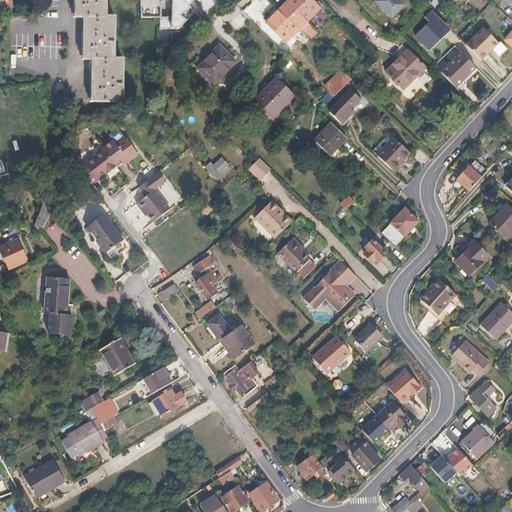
[(13,10),(13,0),(0,0),(0,1),(8,2),(8,10),(13,10)]
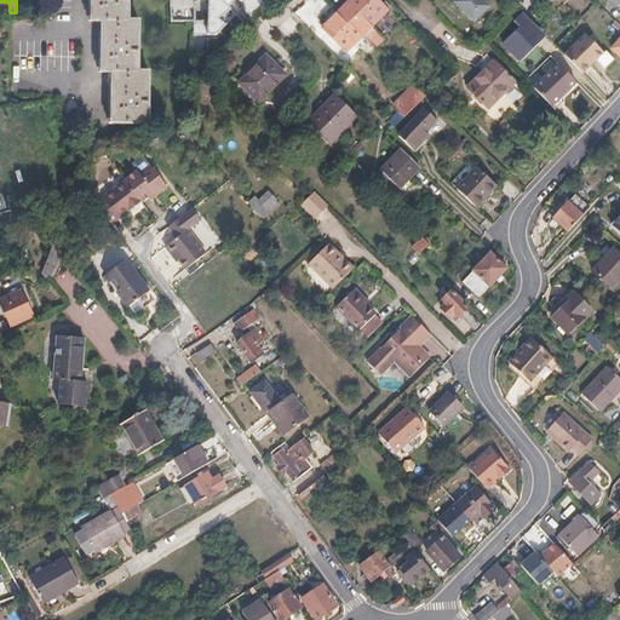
[(128,22),(128,0),(92,0),(92,22),(104,22),(103,73),(115,73),(115,125),(151,126),(150,73),(139,73),(139,22),(128,22)]
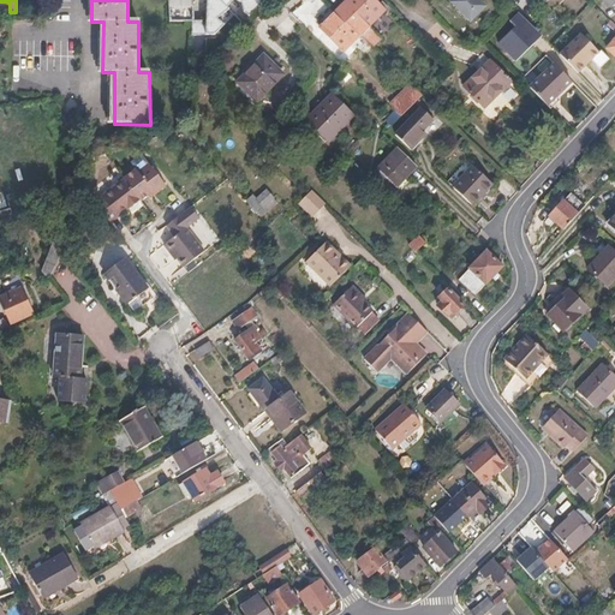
[(384,11),(374,0),(346,0),(348,1),(321,29),(342,52),(362,34),(374,47),(381,39),(369,27),(384,11)]
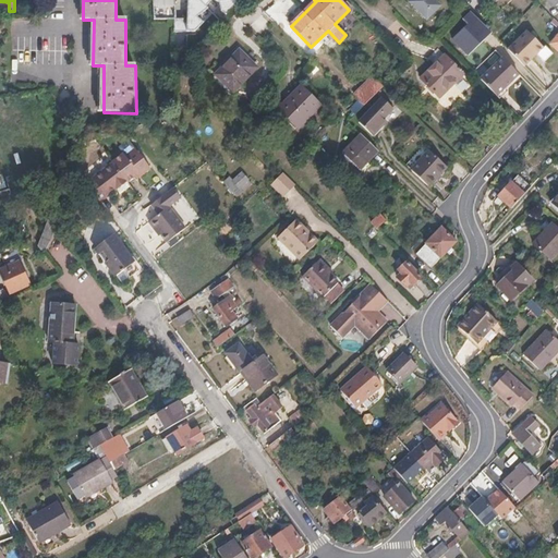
[(440,4),(435,0),(411,0),(410,1),(427,19),(440,4)]
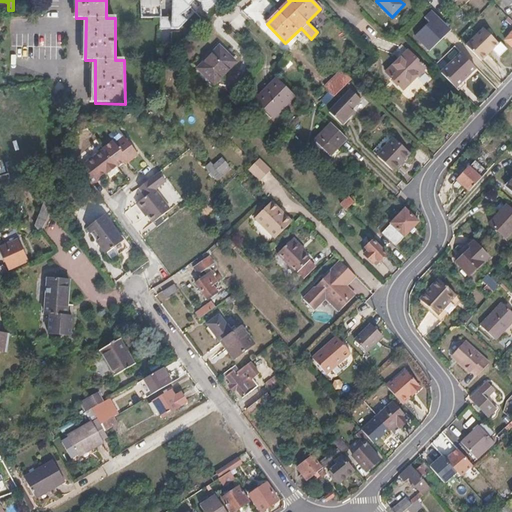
[(432,8),(425,15),(429,20),(414,35),(429,50),(452,28),(432,8)]
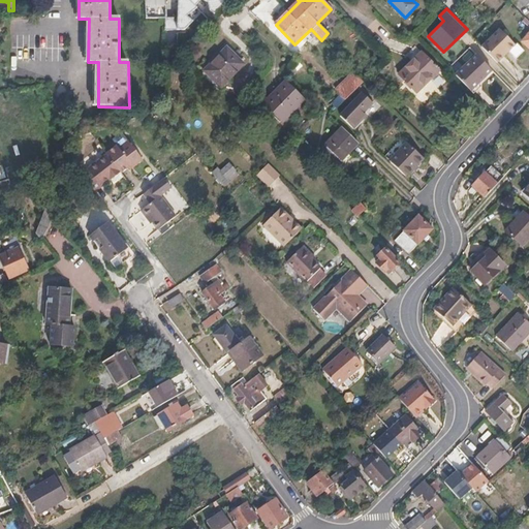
[(515,47),(497,30),(480,48),(497,63),(515,47)]
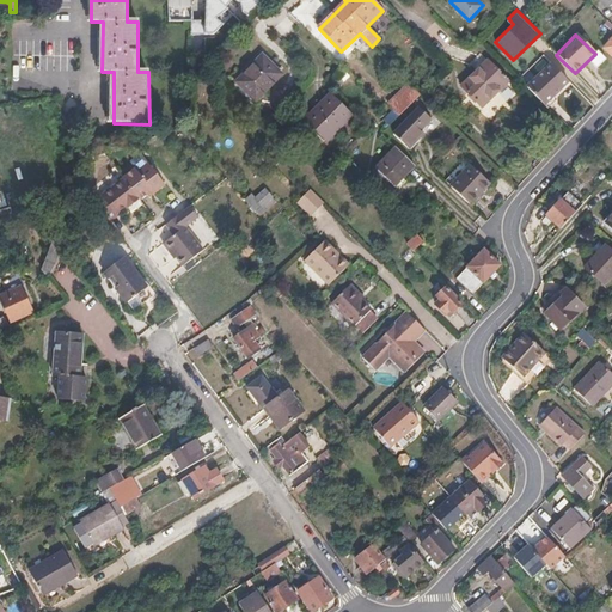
[(255,101),(282,74),(263,55),(237,80),(255,101)]
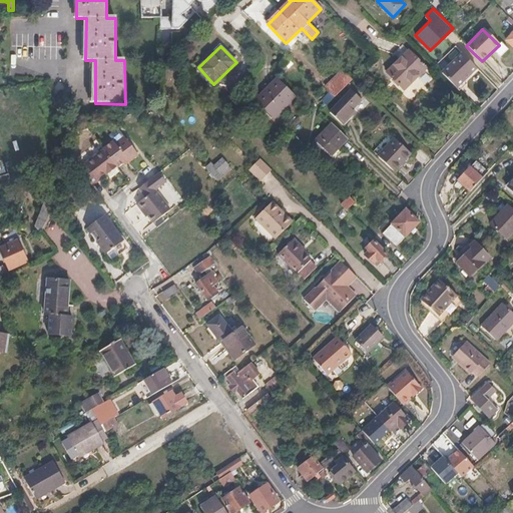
[(403,88),(424,67),(407,51),(386,71),(403,88)]
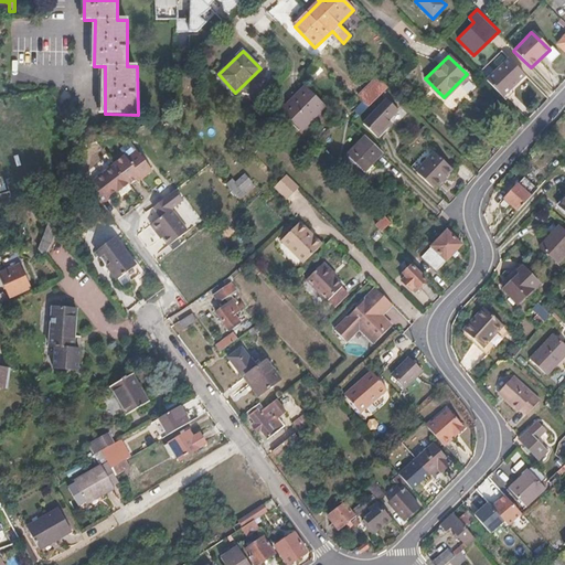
[(522,75),(507,60),(484,81),(502,96),(522,75)]
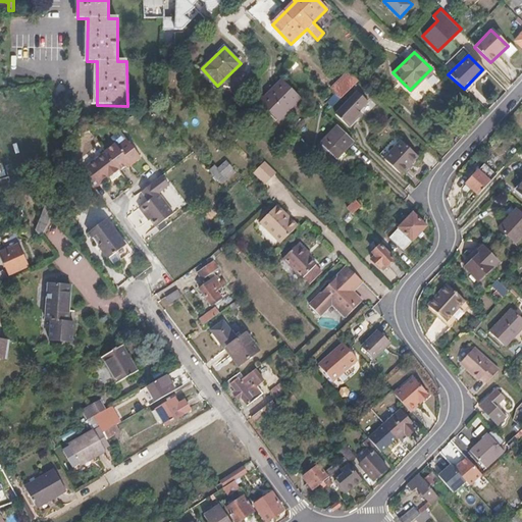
[(342,97),(358,81),(349,71),(332,88),(342,97)]
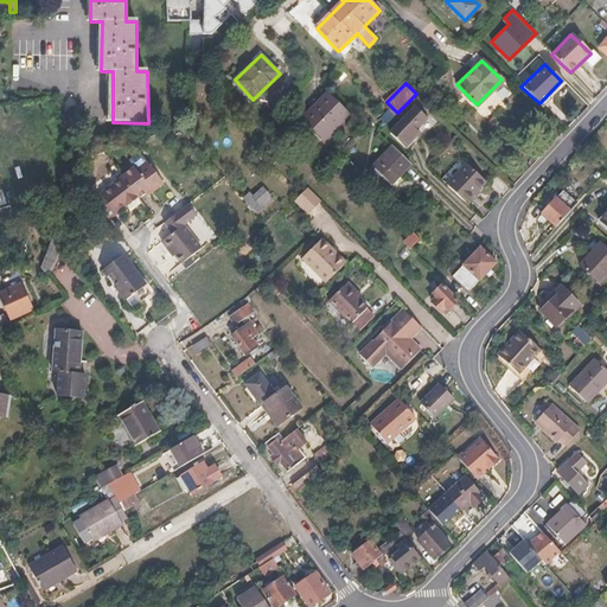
[(350,114),(328,93),(318,101),(321,104),(306,119),(325,138),(350,114)]
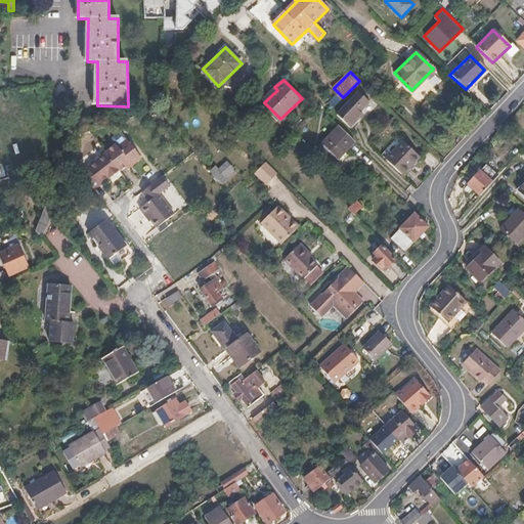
[(359,110),(369,99),(359,90),(338,113),(350,125),(362,113),(359,110)]
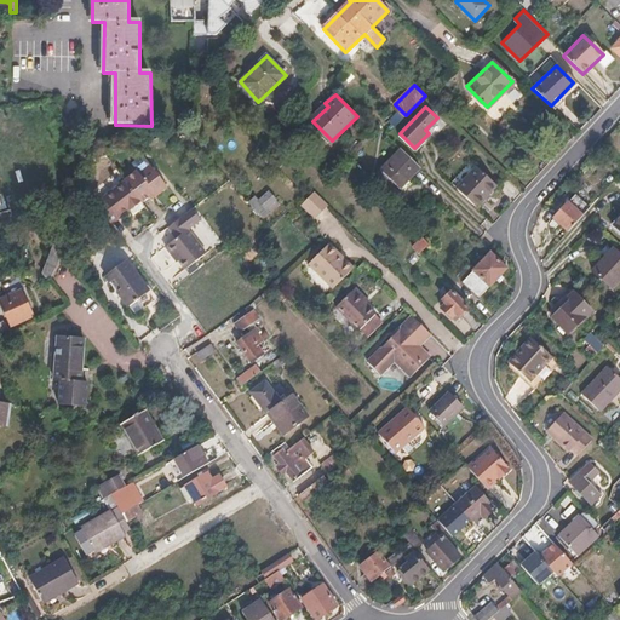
[(400,187),(419,166),(401,148),(382,168),(400,187)]
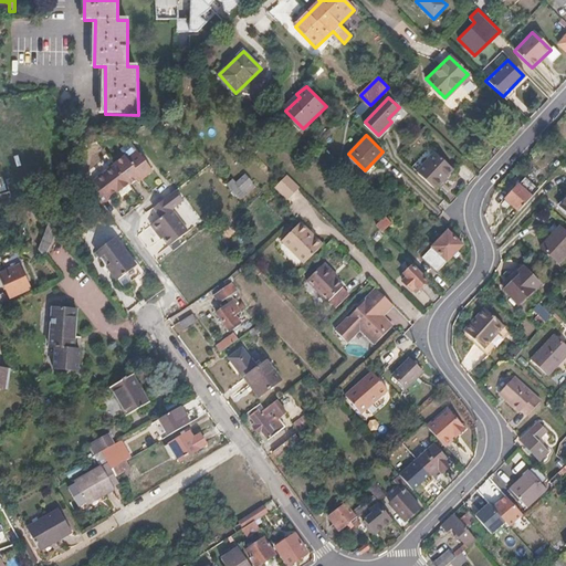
[(126,156),(136,148),(129,139),(119,147),(126,156)]
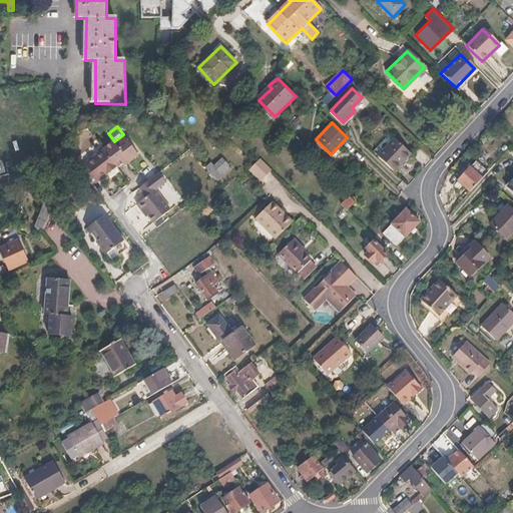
[(116,166),(122,161),(124,164),(137,154),(123,134),(114,141),(112,139),(101,147),(102,148),(115,165),(116,166)]
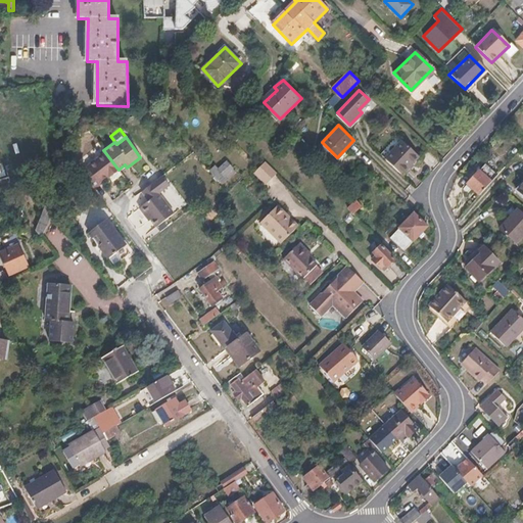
[(400,174),(419,156),(402,140),(385,157),(400,174)]
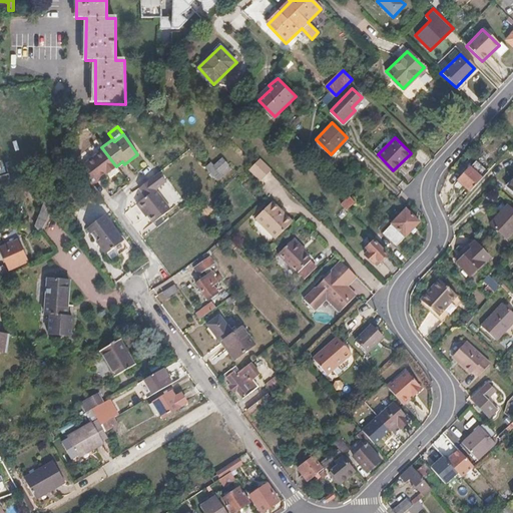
[(91,184),(106,173),(115,165),(102,148),(85,161),(84,160),(77,165),(91,184)]
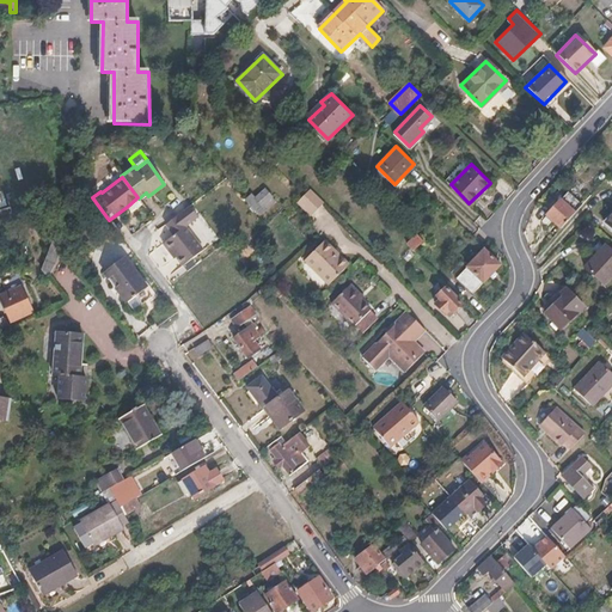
[(252,194),(245,200),(261,216),(279,201),(265,188),(255,197),(252,194)]
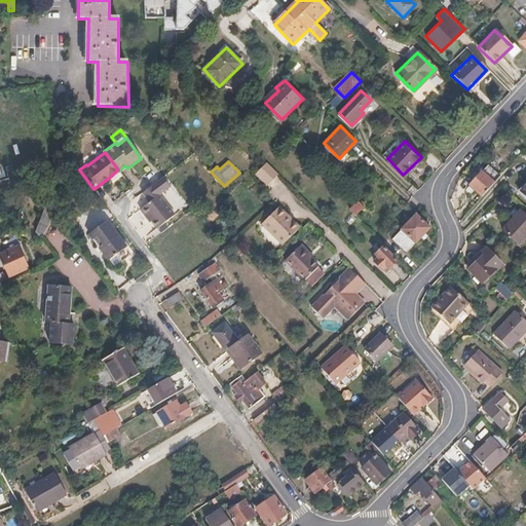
[(279,174),(269,162),(268,162),(267,162),(258,172),(269,183),(279,174)]
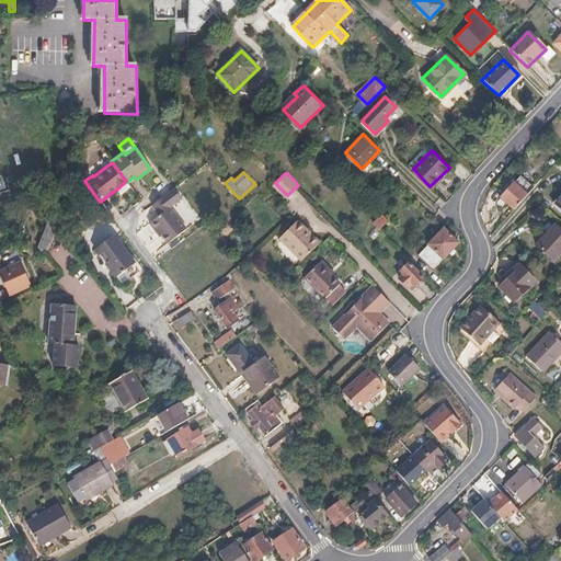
[(533,189),(519,176),(501,198),(513,209),(533,189)]
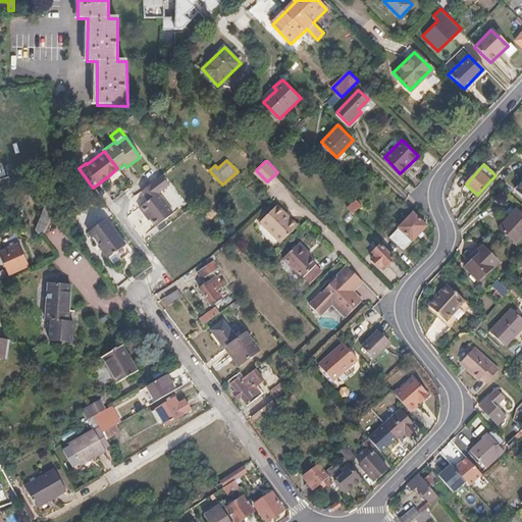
[(172,211),(157,192),(139,205),(154,224),(172,211)]
